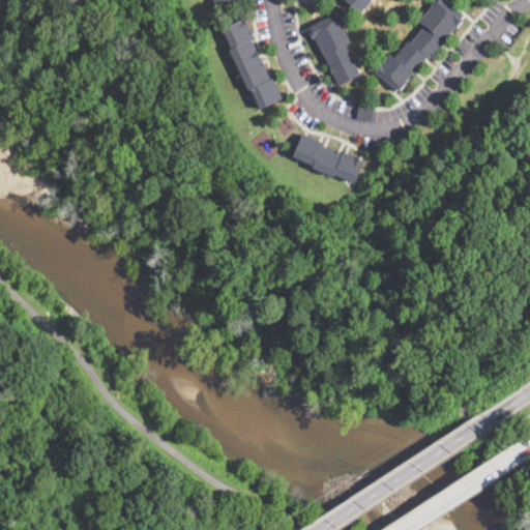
[(371,0),(360,13),(345,0),(371,0)]
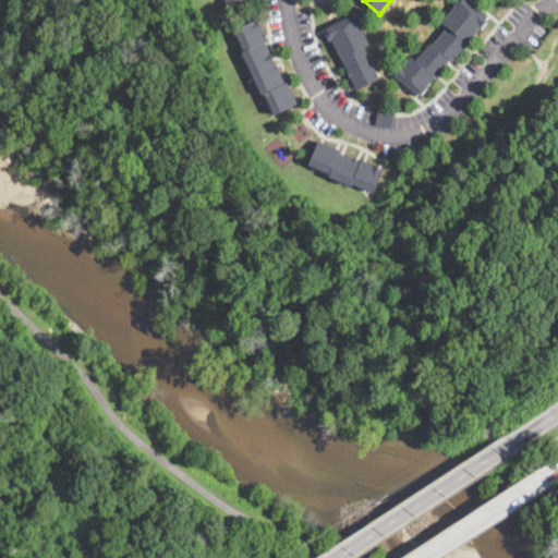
[(471,0),(473,1),(492,17),(482,28),(480,27),(451,61),(450,60),(435,77),(434,76),(426,86),(427,86),(421,94),(420,93),(417,96),(393,75),(392,75),(410,56),(415,60),(431,41),(433,45),(448,27),(441,22),(456,5),(453,4),(457,0),(471,0)]
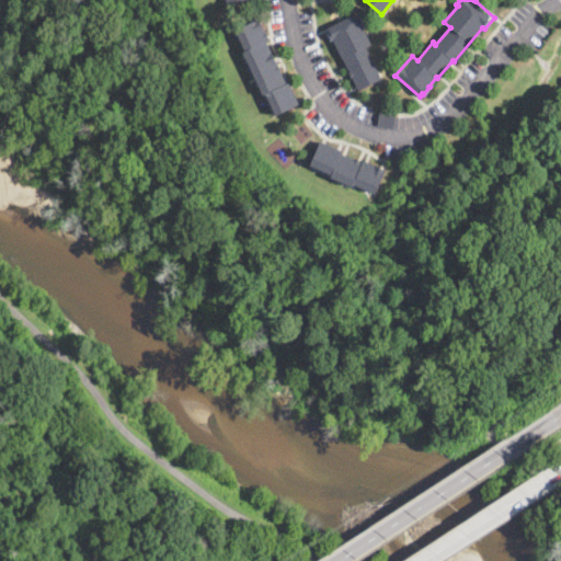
[(366,47),(382,79),(359,91),(353,77),(352,78),(348,72),(350,71),(330,32),(328,26),(356,11),(363,24),(362,25),(371,44),(366,47)]
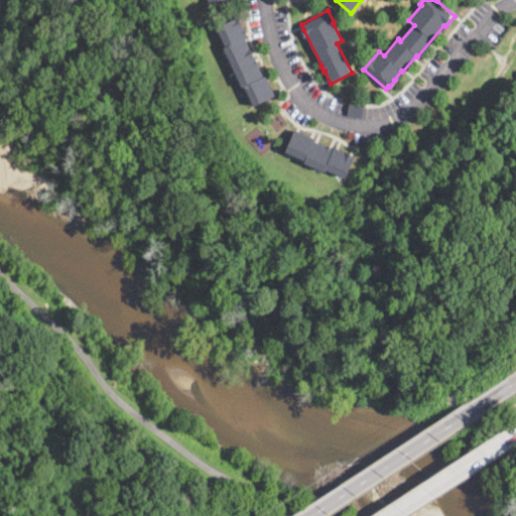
[(261,73),(263,77),(265,76),(275,96),(255,106),(245,86),(243,87),(224,47),(226,46),(217,27),(238,17),(248,36),(245,38),(261,73)]
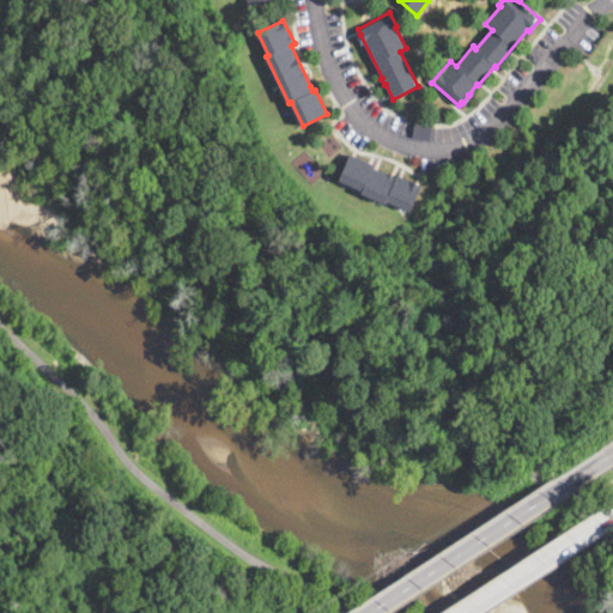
[(394,176),(396,177),(398,175),(422,184),(410,212),(384,201),(383,204),(360,194),(362,190),(340,181),(351,155),(372,164),(371,167),(394,176)]
